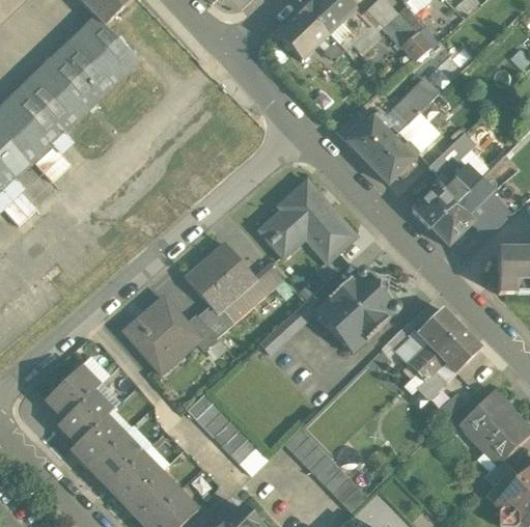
[(80,0),(95,17),(105,25),(130,0),(80,0)]
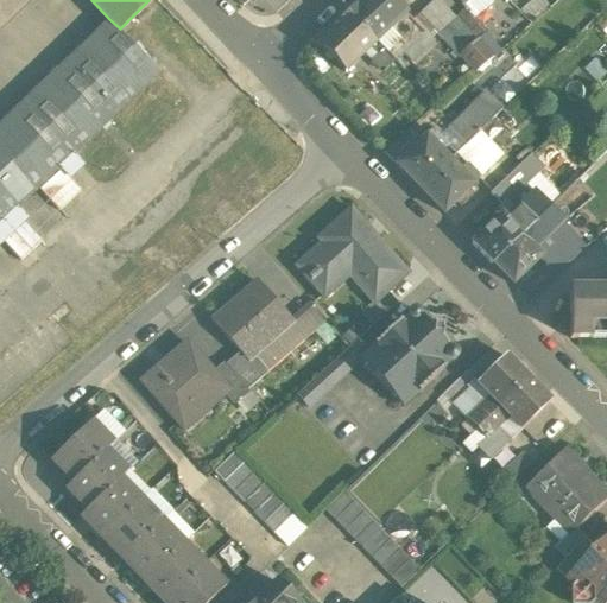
[(406,11),(396,0),(359,0),(348,10),(375,39),(377,39),(406,11)]
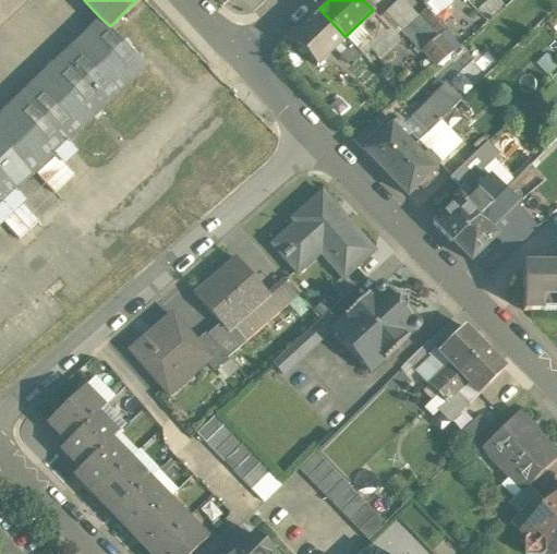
[(419,13),(407,0),(396,0),(391,4),(408,23),(419,13)]
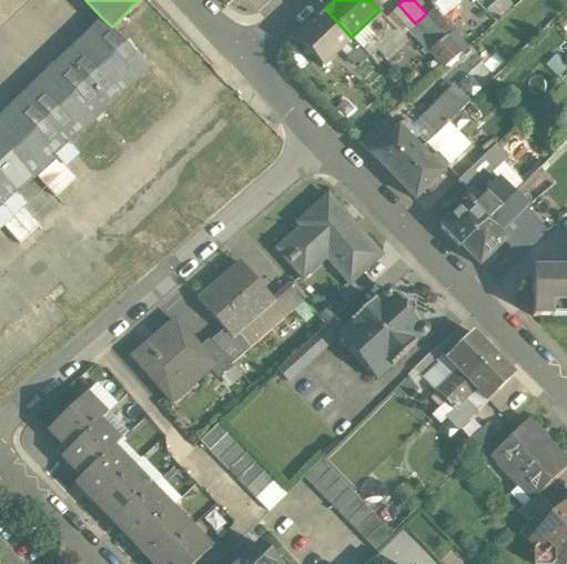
[(433,0),(441,9),(451,0),(433,0)]
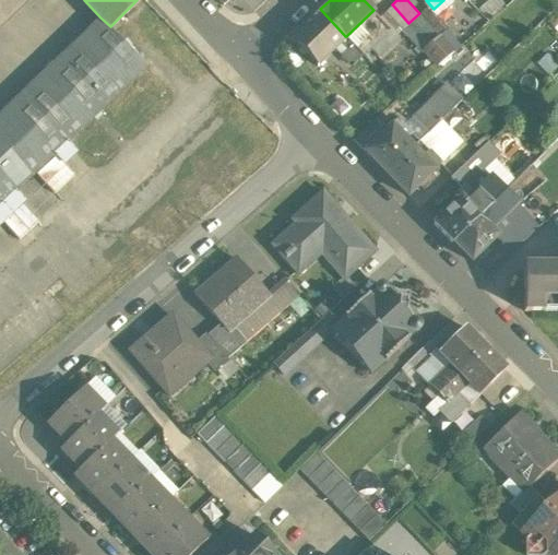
[(443,22),(428,6),(419,13),(435,30),(443,22)]
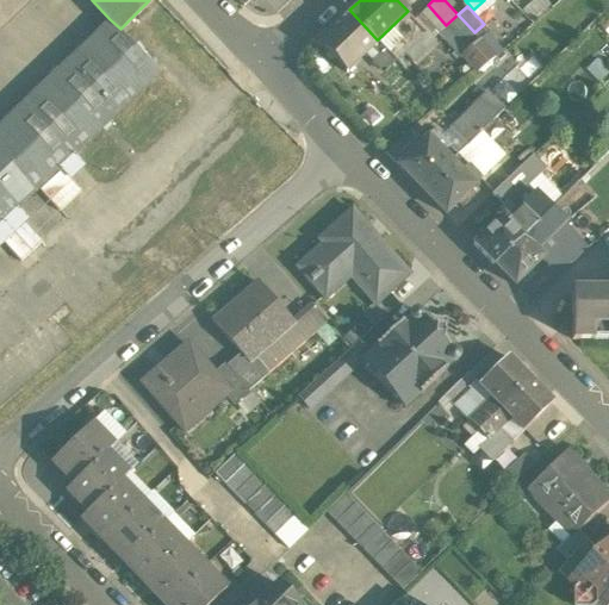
[(377,39),(349,10),(334,24),(335,25),(322,38),(321,37),(319,38),(348,69),(349,68),(348,67),(372,44),(377,39)]
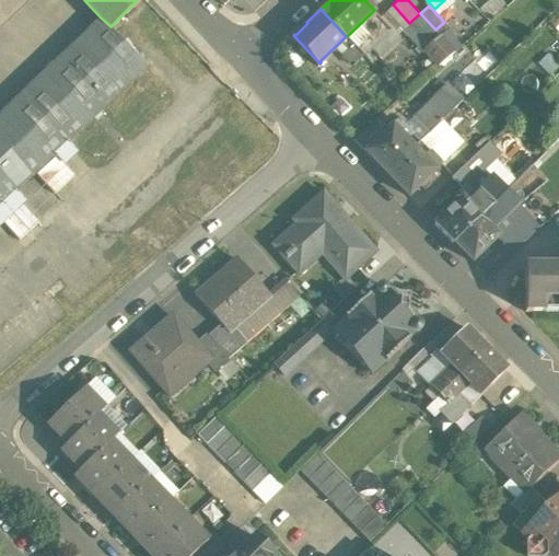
[(374,10),(347,36),(363,54),(364,54),(392,29),(374,10)]
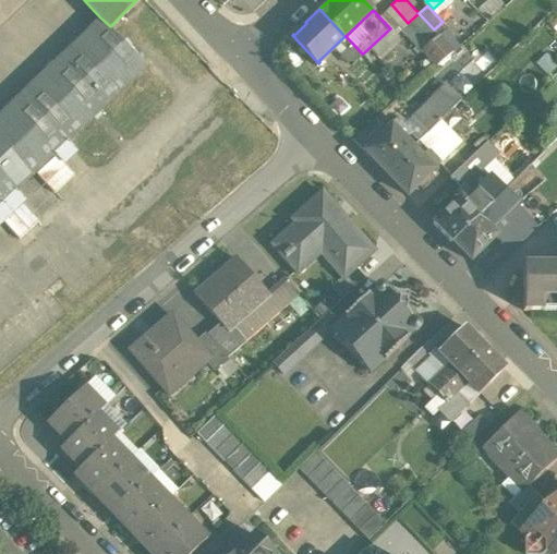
[(419,13),(408,23),(401,27),(422,49),(424,47),(423,47),(437,34),(434,29),(419,13)]
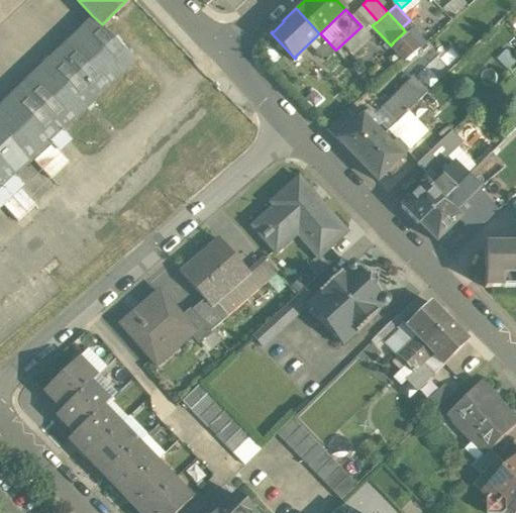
[(93,16),(0,105),(0,189),(135,59),(102,24),(93,16)]
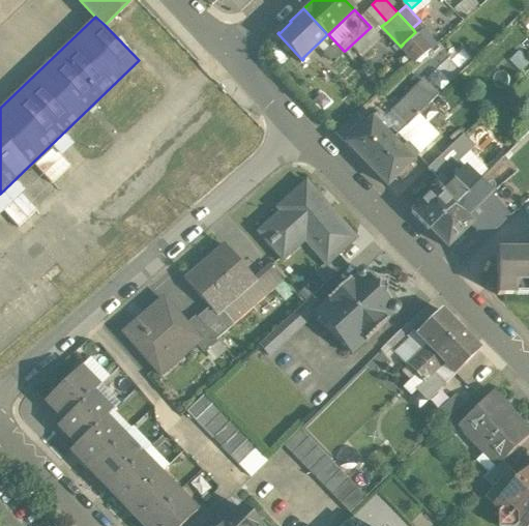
[(424,26),(420,21),(412,28),(415,32),(430,48),(437,42),(423,28),(424,26)]
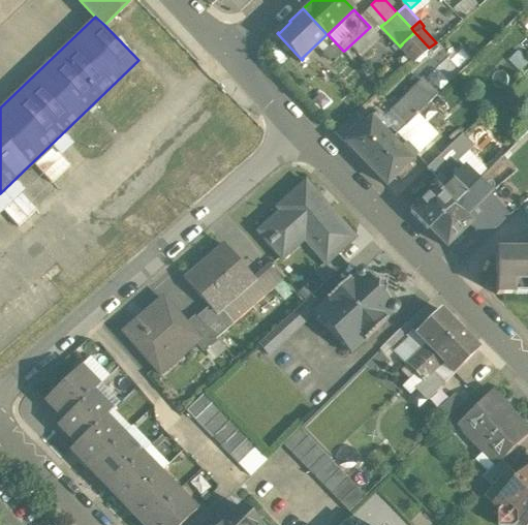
[(343,51),(328,34),(327,34),(322,38),(328,44),(323,48),(335,59),(343,51)]
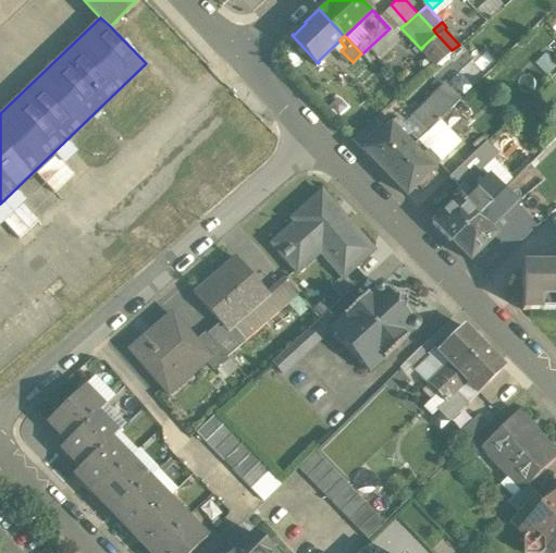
[(445,82),(417,110),(416,119),(427,130),(434,123),(454,103),(460,97),(445,82)]
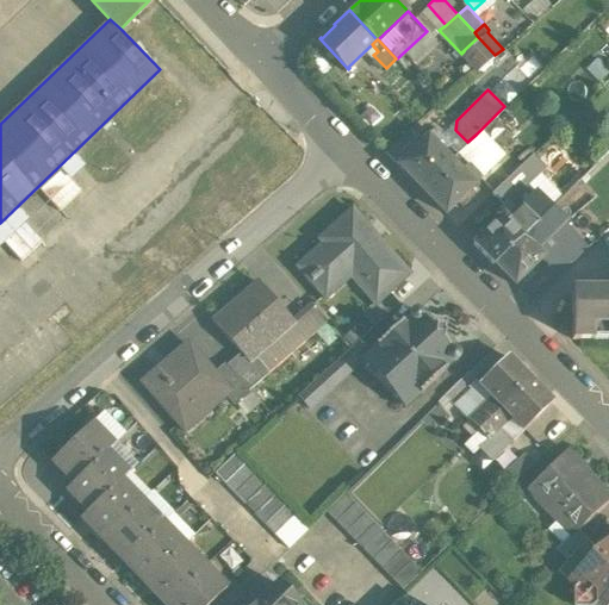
[(497,113),(476,135),(486,147),(501,133),(503,137),(513,128),(497,113)]
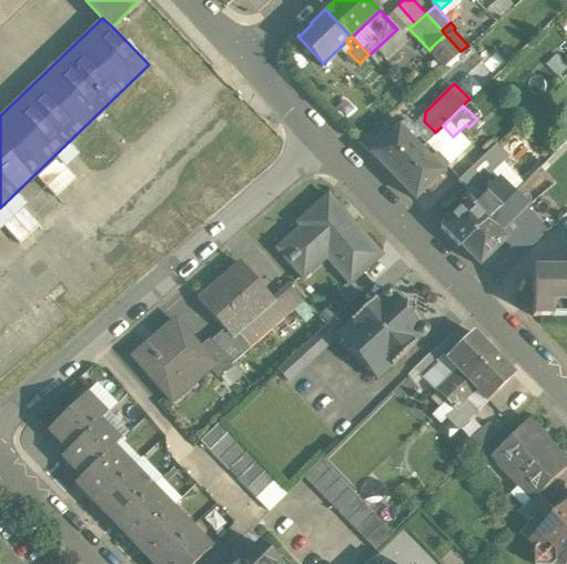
[(404,120),(394,130),(388,124),(373,140),(377,145),(371,151),(393,173),(425,142),(404,120)]
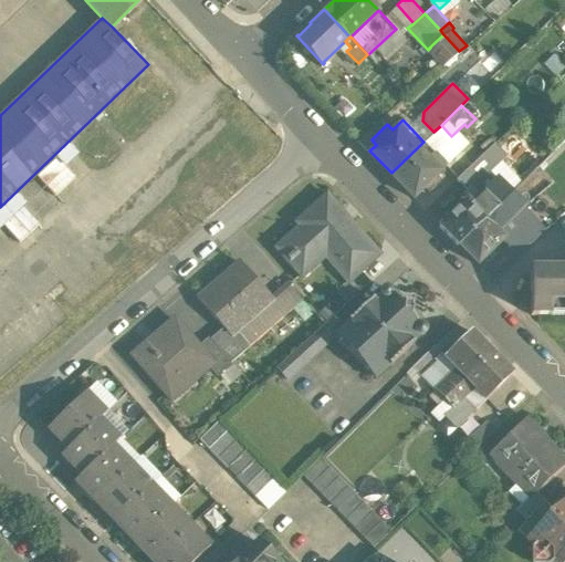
[(447,164),(425,141),(424,142),(391,173),(414,196),(424,185),(429,190),(440,178),(436,174),(440,169),(440,170),(447,164)]
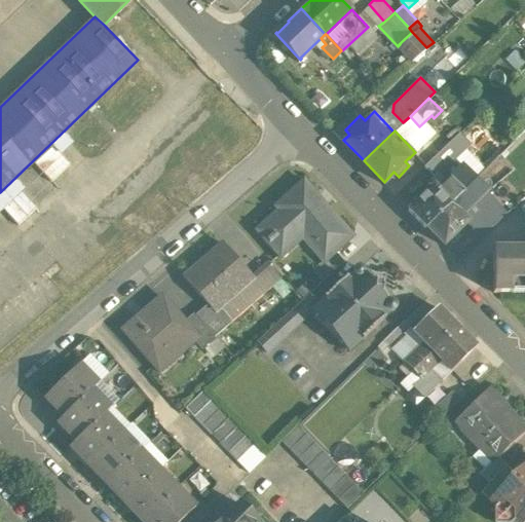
[(443,147),(424,164),(436,176),(438,174),(454,158),(443,147)]
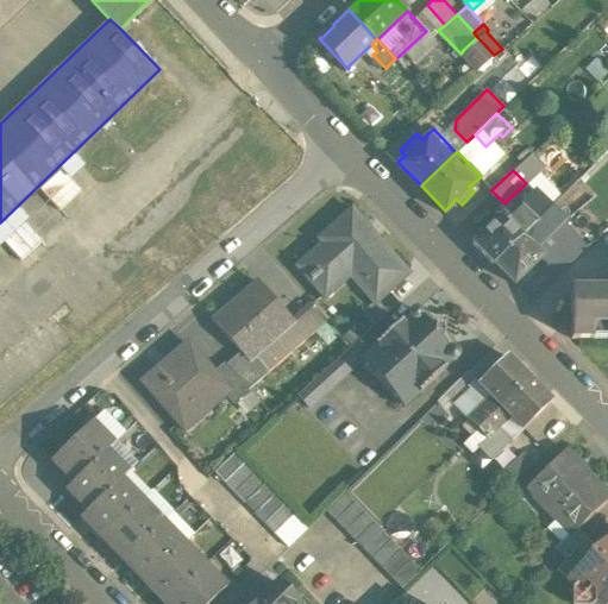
[(526,183),(507,201),(515,209),(521,203),(524,206),(536,193),(526,183)]
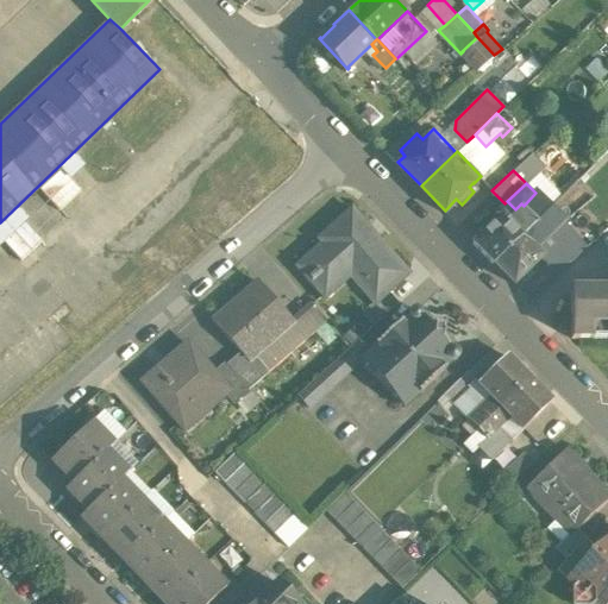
[(515,209),(507,218),(502,213),(474,240),(494,260),(550,206),(537,192),(536,193),(524,206),(521,203),(515,209)]
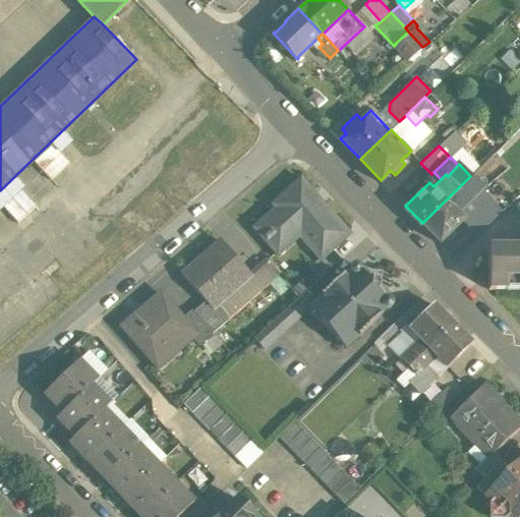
[(470,176),(422,223),(440,240),(463,218),(464,217),(455,208),(466,196),(468,198),(478,189),(481,186),(470,176)]
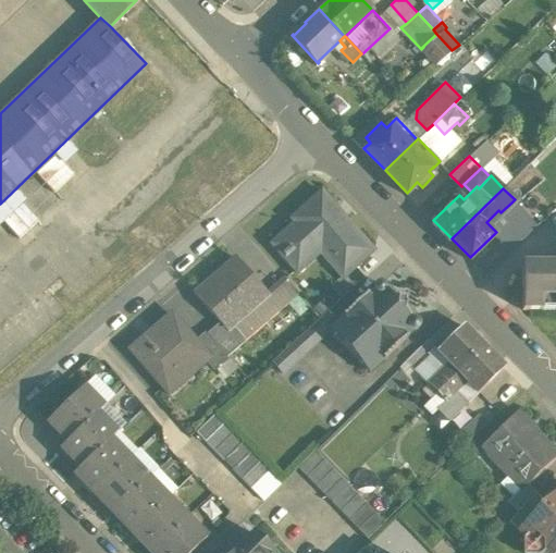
[(372,247),(322,189),(292,216),(296,220),(272,241),(282,252),(281,254),(283,256),(289,250),(301,265),(322,246),(345,271),(346,272),(355,265),(372,247)]
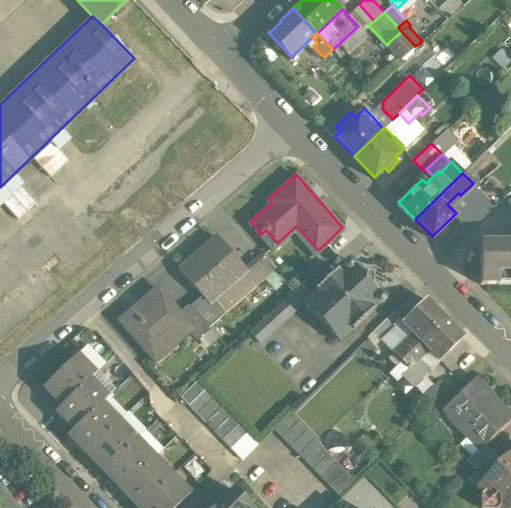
[(470,186),(460,195),(458,193),(447,204),(456,213),(455,214),(461,219),(482,199),(481,197),(470,186)]
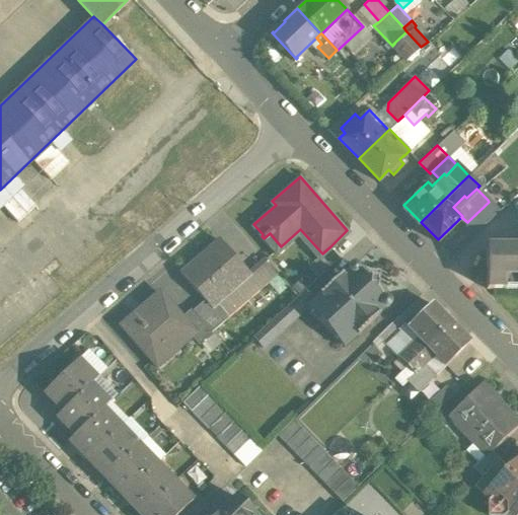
[(503,203),(494,194),(488,200),(489,202),(496,209),(503,203)]
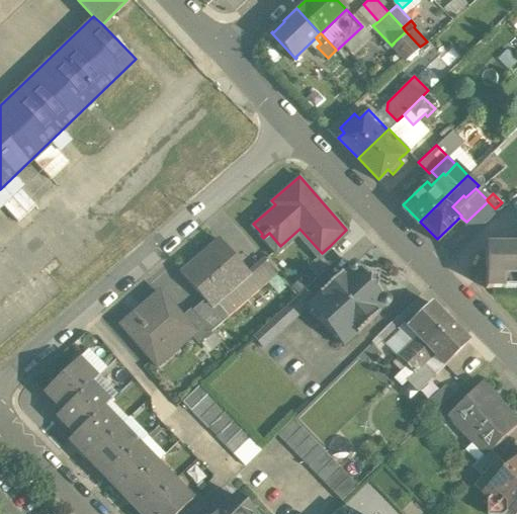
[(488,201),(466,222),(475,231),(497,209),(495,208),(488,201)]
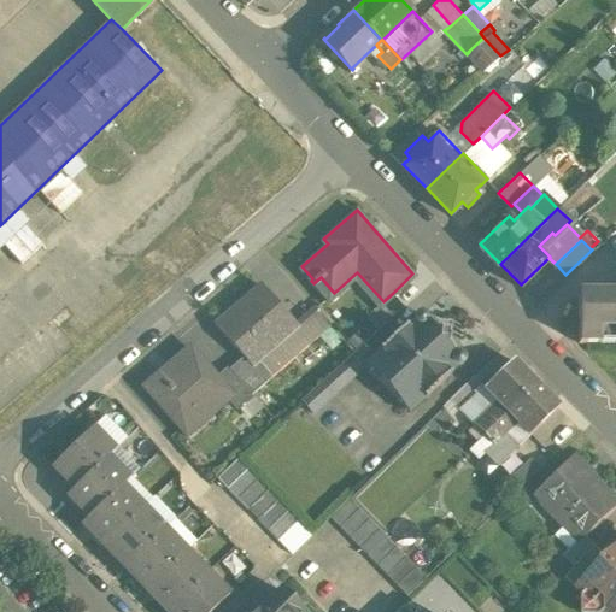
[(262,282),(216,322),(244,354),(265,380),(273,375),(258,358),(298,324),(297,323),(262,282)]
